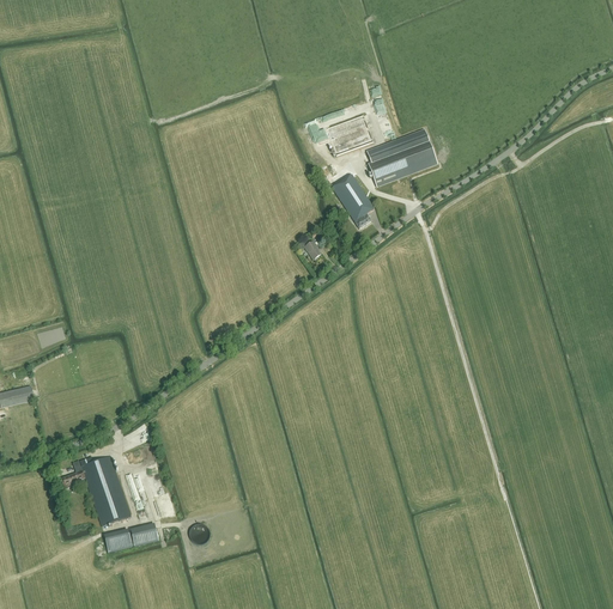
[(329,138),(335,154),(374,141),(363,113),(314,129),(319,142),(329,138)]
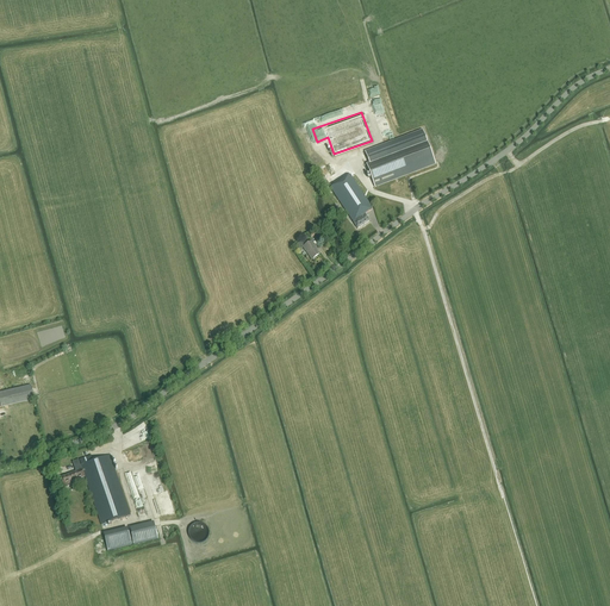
[(427,139),(367,162),(374,183),(435,161),(427,139)]
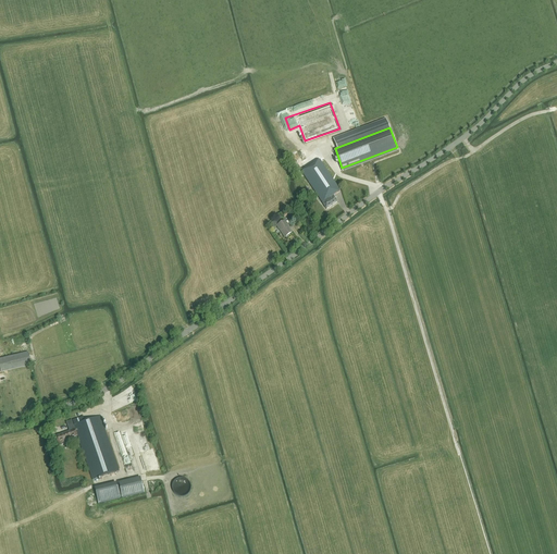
[(337,189),(319,162),(302,173),(317,194),(319,193),(323,199),(322,200),(326,206),(337,199),(333,193),(337,189)]
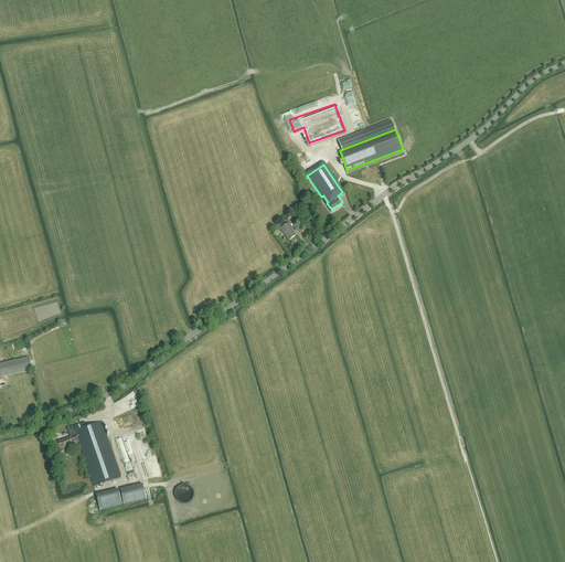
[(288,237),(297,232),(288,221),(285,223),(281,220),(274,225),(276,229),(280,226),(288,237)]
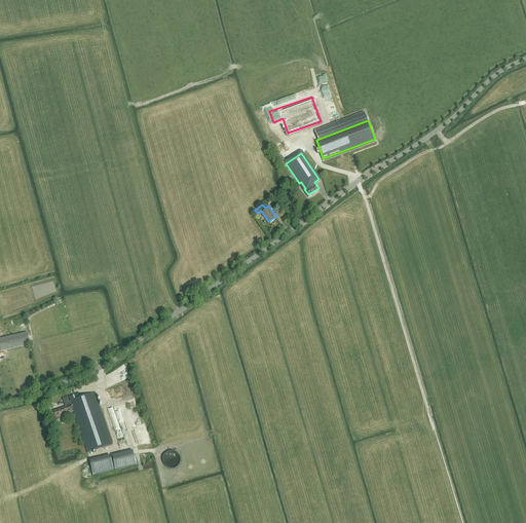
[(29,341),(27,329),(0,335),(0,346),(0,348),(29,341)]
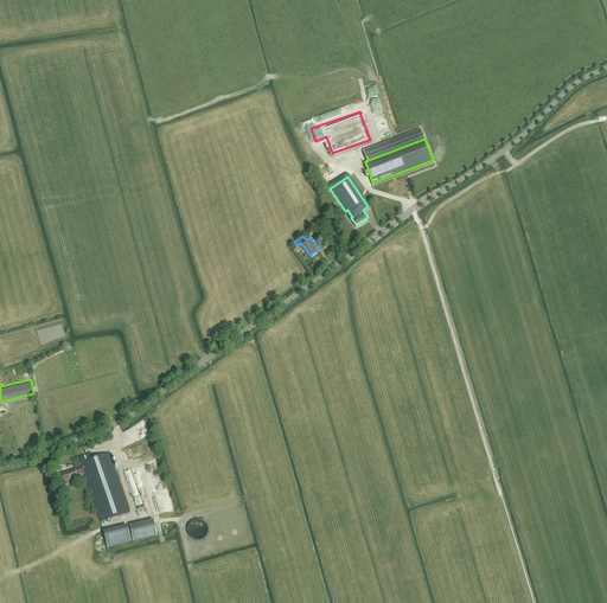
[(126,430),(131,441),(151,431),(146,422),(126,430)]
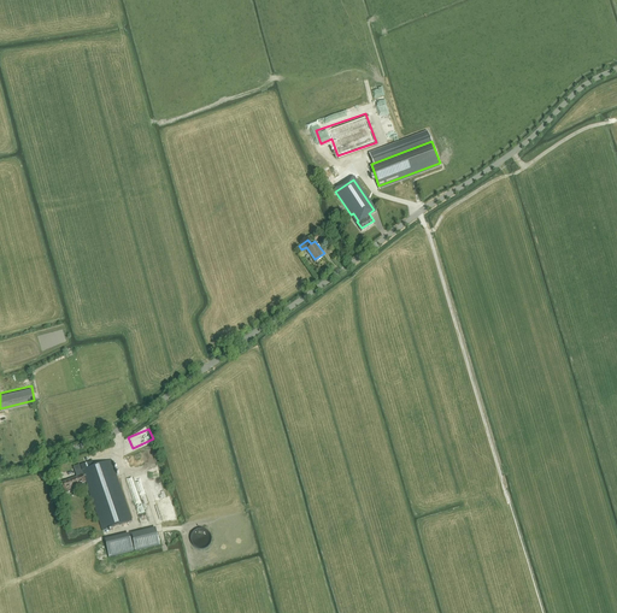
[(65,490),(71,488),(81,484),(80,482),(86,479),(103,528),(131,518),(111,457),(81,467),(78,461),(74,464),(76,473),(62,479),(64,487),(65,487),(65,490)]
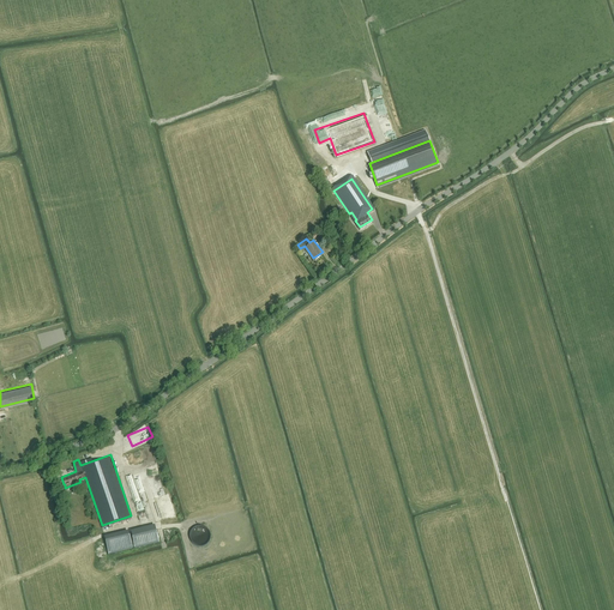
[(149,473),(154,493),(166,489),(161,471),(149,473)]
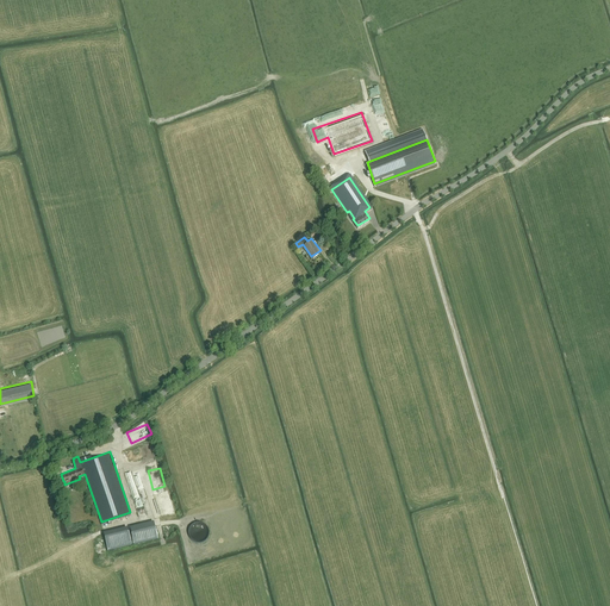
[(200,519),(198,519),(197,519),(194,519),(192,522),(191,523),(188,524),(188,526),(187,528),(187,530),(188,532),(188,535),(190,536),(191,537),(193,538),(194,539),(197,539),(199,541),(200,539),(203,539),(205,538),(206,537),(207,535),(209,533),(209,531),(209,530),(209,528),(209,525),(207,524),(206,522),(204,520),(203,519),(200,519)]
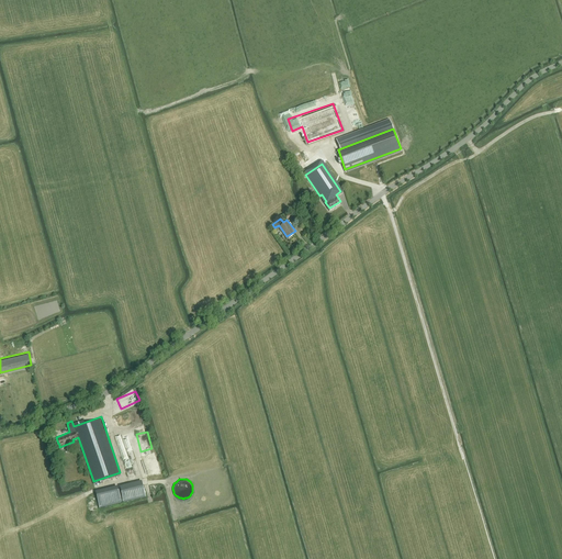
[(98,505),(120,500),(116,483),(93,489),(98,505)]
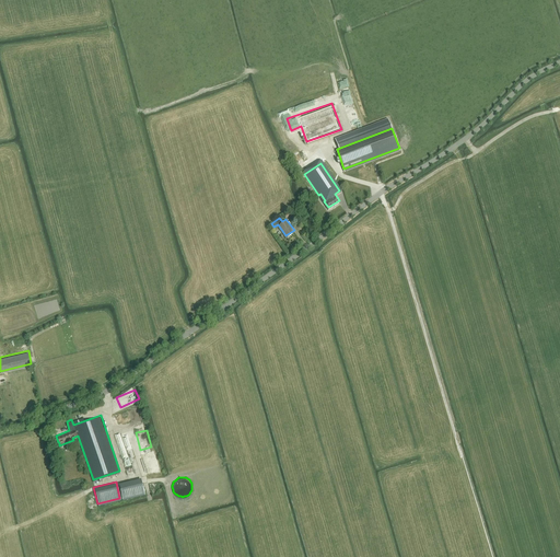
All buildings are outlined.
